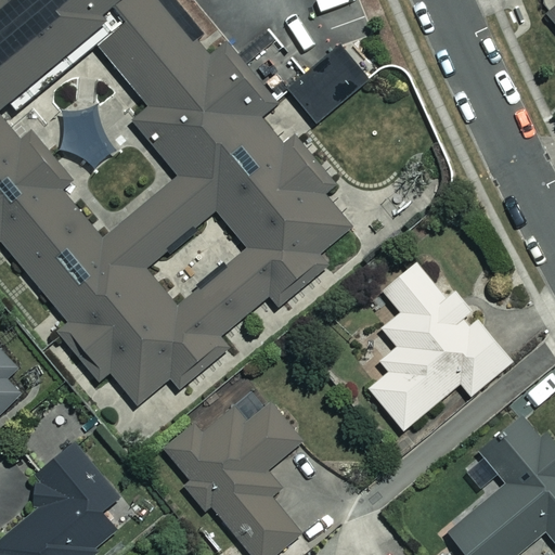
[(0,0),(0,245),(5,241),(76,324),(65,333),(106,383),(116,375),(144,409),(177,383),(186,394),(237,350),(227,337),(276,296),(285,306),(332,268),(323,257),(357,229),(331,196),(341,188),(300,139),(288,147),(265,118),(280,105),(230,47),(217,57),(204,43),(211,37),(180,0),(0,0)]
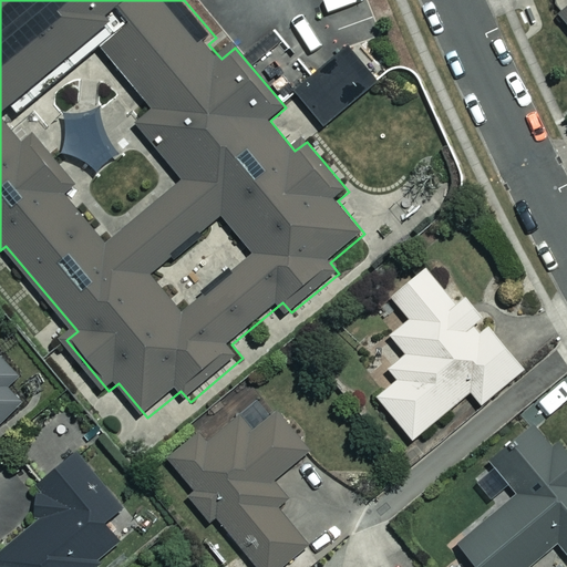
[(566,6),(557,14),(566,26),(566,6)]
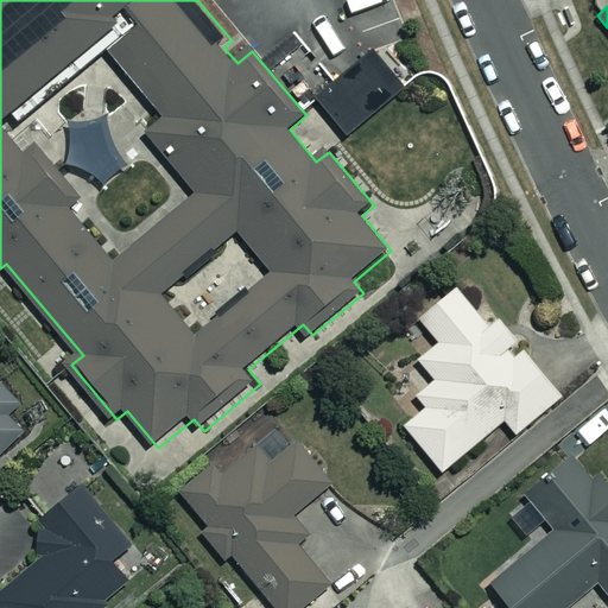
[(410,88),(379,51),(341,83),(322,100),(352,137),(410,88)]
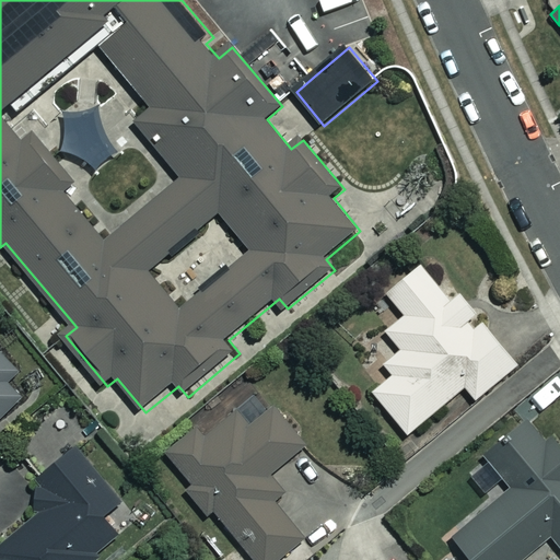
[(465,318),(474,312),(457,292),(448,299),(419,263),(386,290),(405,313),(385,329),(400,348),(383,362),(393,373),(371,391),(406,432),(464,385),(475,398),(516,363),(480,319),(473,327),(465,318)]
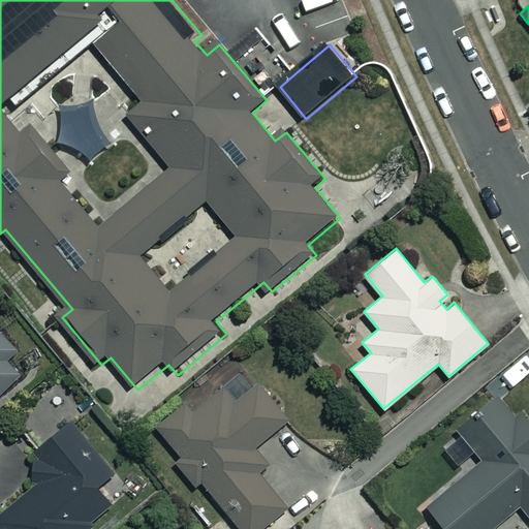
[(0,391),(20,376),(3,355),(13,348),(0,330),(0,391)]
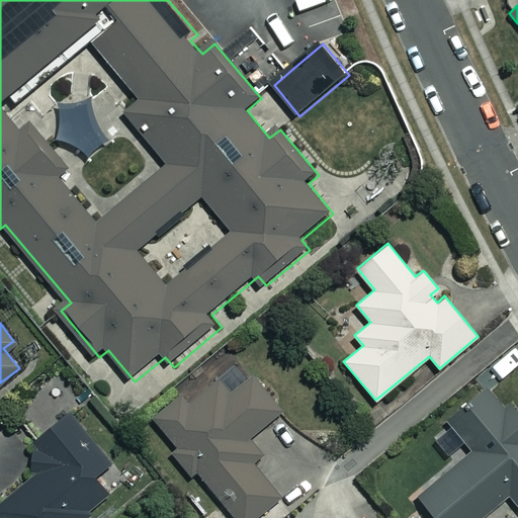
[(281,410),(253,374),(229,395),(217,380),(189,403),(183,395),(155,419),(178,447),(172,452),(191,476),(196,470),(235,517),(252,517),(279,496),(251,460),(259,453),(247,438),(281,410)]
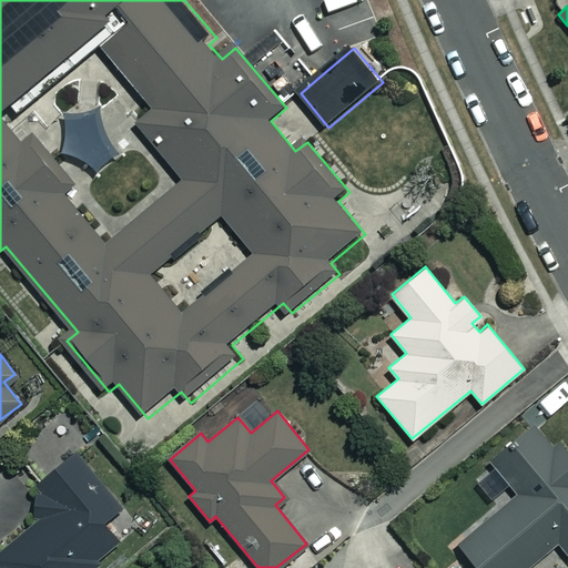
[(567,448),(563,443),(557,447),(537,423),(490,463),(517,495),(458,544),(478,567),(527,567),(557,543),(567,555),(567,448)]
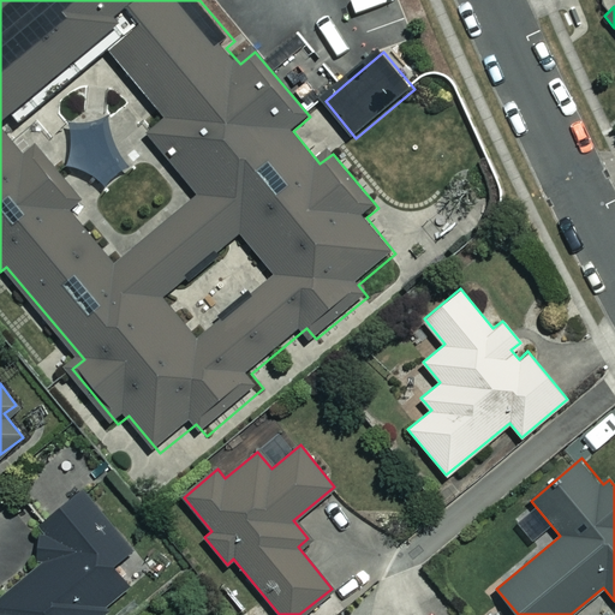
[(0,614),(100,614),(99,613),(127,591),(109,567),(129,551),(83,491),(34,530),(41,560),(0,592),(0,614)]
